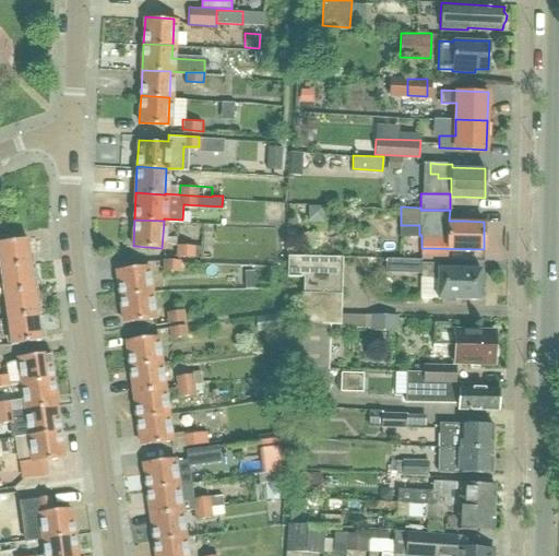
[(302,233),(306,248),(319,245),(316,229),(302,233)]
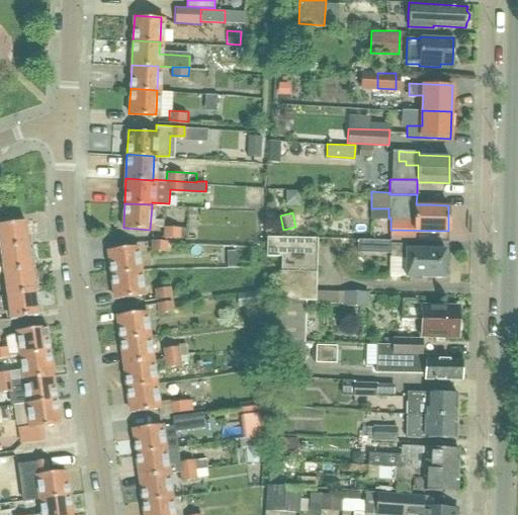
[(0,246),(28,243),(28,244),(31,244),(29,234),(26,234),(24,220),(0,223),(0,246)]
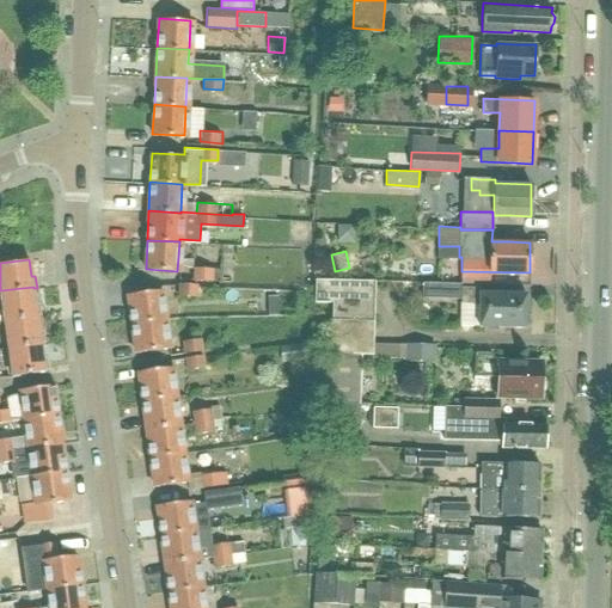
[(194,265),(193,276),(222,278),(222,269),(194,265)]
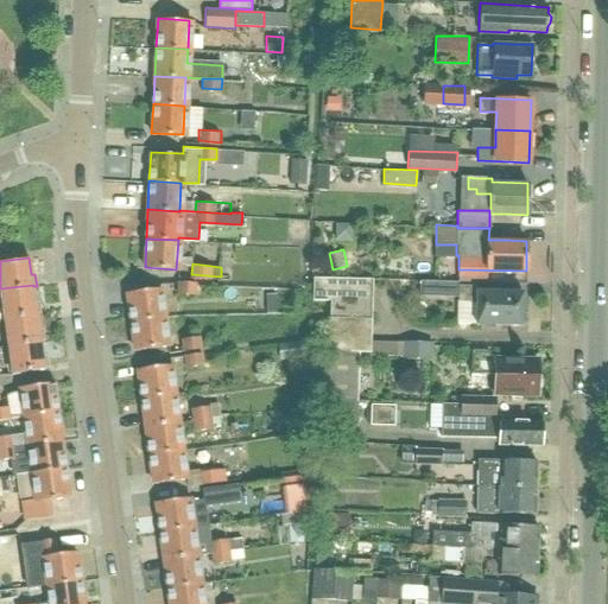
[(330,298),(330,311),(371,313),(372,277),(312,275),(312,298),(330,298)]
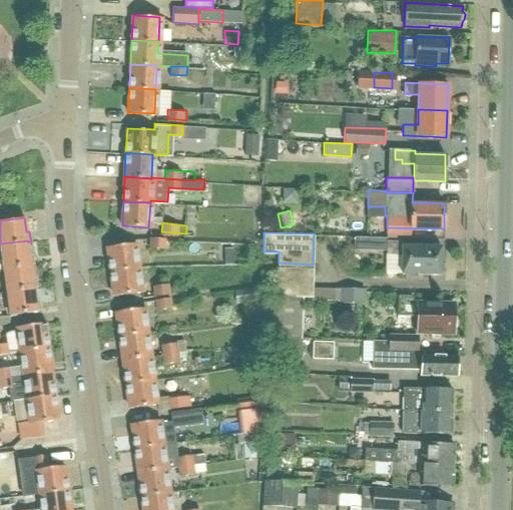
[(398,274),(424,274),(440,275),(440,272),(443,272),(443,263),(442,261),(441,261),(441,245),(403,244),(403,235),(386,235),(385,255),(385,274),(398,274)]
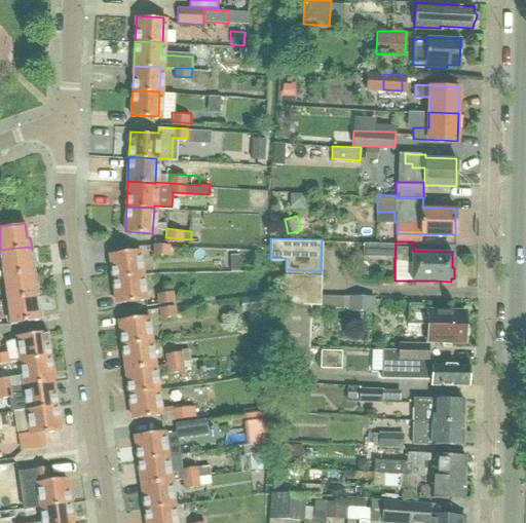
[(170,254),(171,244),(153,243),(152,252),(170,254)]
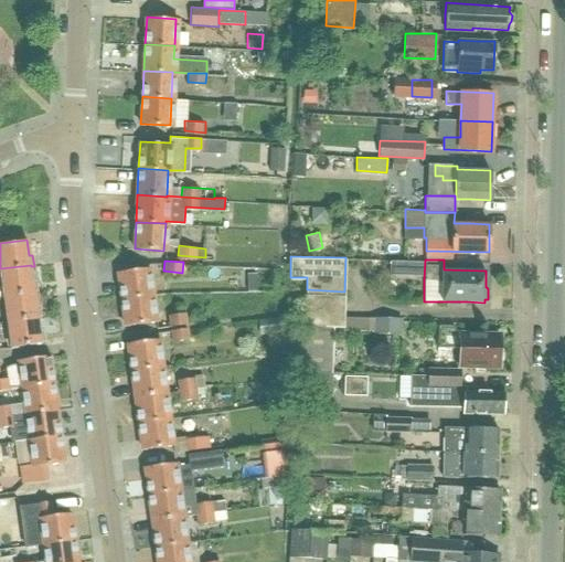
[(31,265),(0,268),(0,275),(1,284),(0,284),(0,295),(3,295),(34,290),(34,292),(38,292),(35,281),(33,281),(31,266),(31,265)]
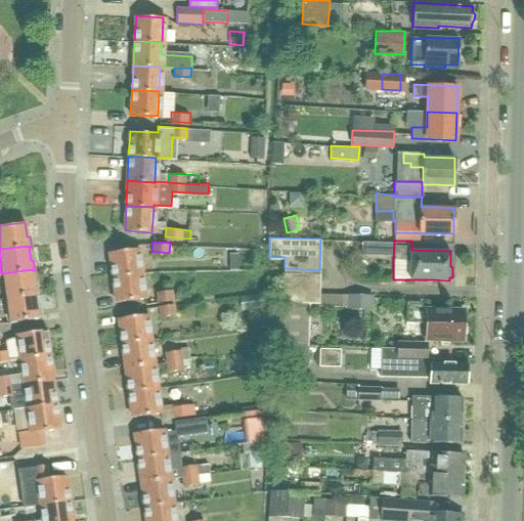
[(112,268),(113,276),(140,272),(137,247),(135,248),(108,252),(112,268)]
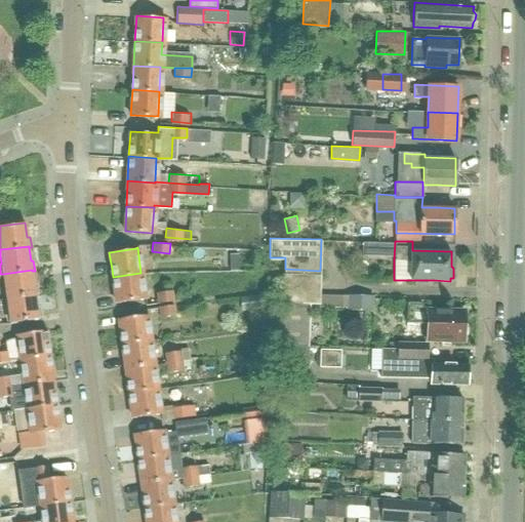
[(320,302),(320,271),(285,269),(284,309),(310,309),(310,302),(320,302)]
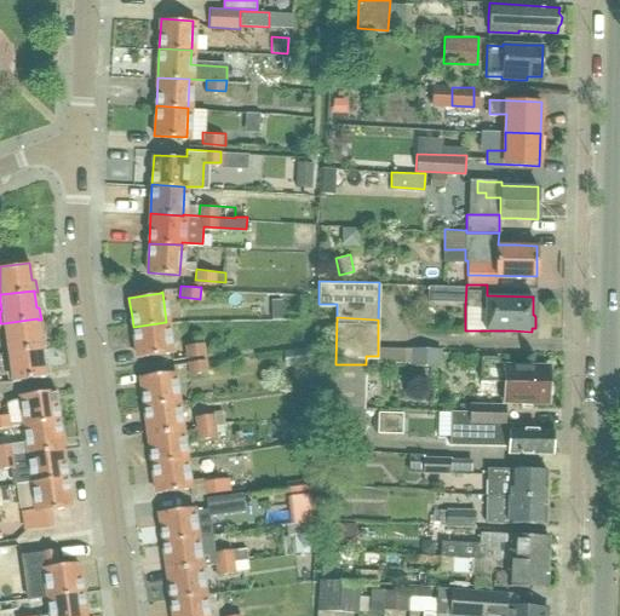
[(4,323),(7,351),(41,346),(41,347),(45,347),(44,335),(40,335),(38,320),(38,318),(4,323)]
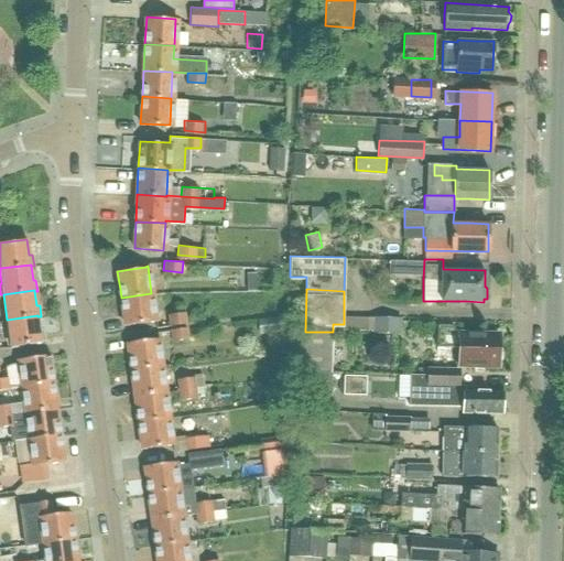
[(154,321),(151,293),(121,298),(125,325),(154,321)]
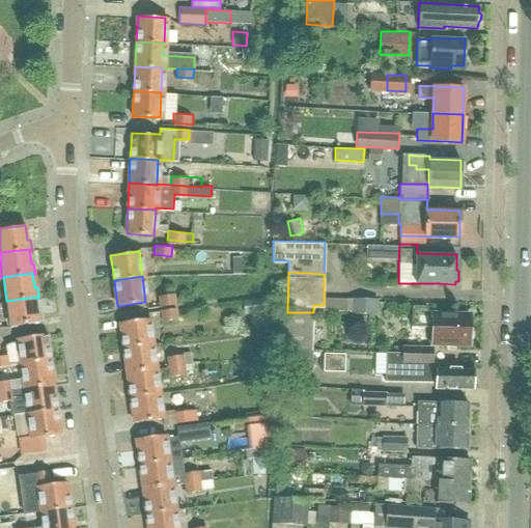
[(158,296),(159,305),(176,303),(175,293),(158,296)]
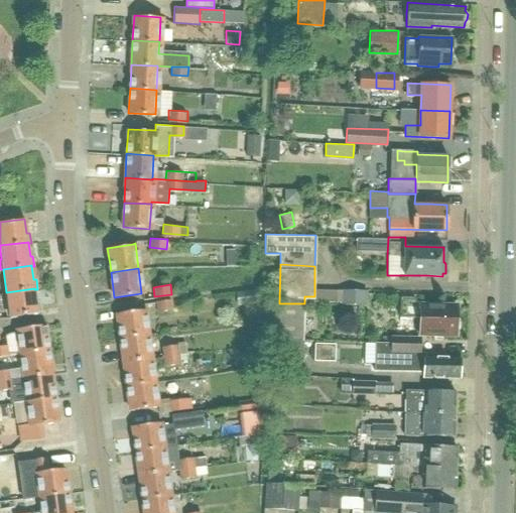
[(259,287),(236,290),(238,304),(261,301),(259,287)]
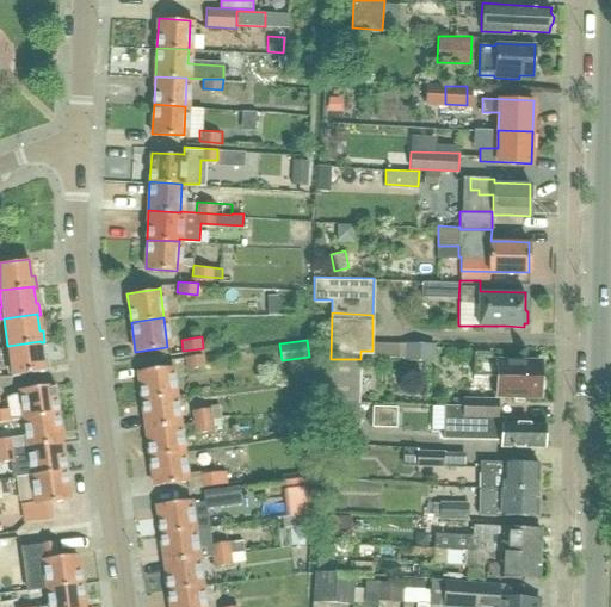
[(41,341),(7,346),(10,360),(11,376),(49,370),(47,358),(43,358),(41,342),(41,341)]
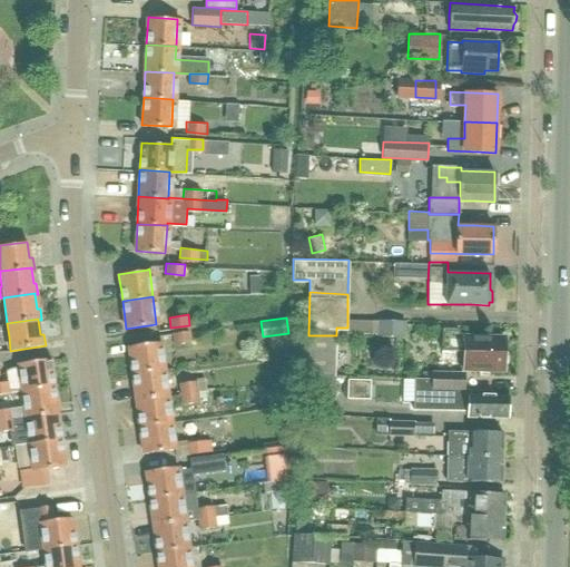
[(462,371),(479,372),(479,369),(503,369),(503,367),(507,363),(507,355),(504,352),(504,338),(474,336),(474,334),(459,334),(459,330),(442,329),(442,350),(462,351),(462,371)]
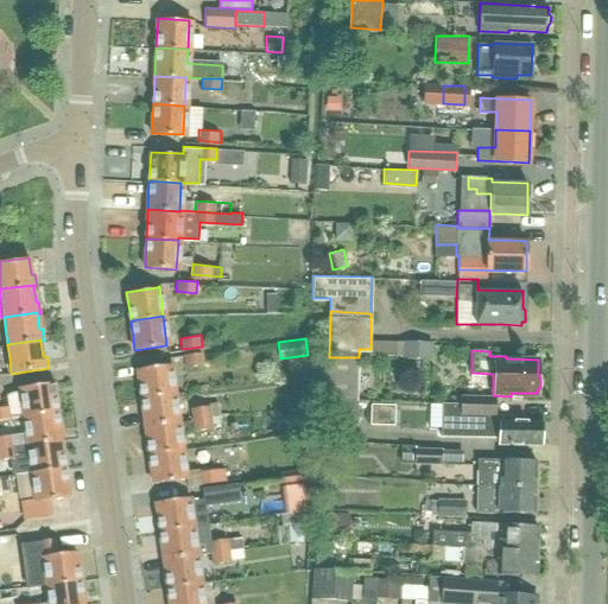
[(203,351),(183,355),(184,366),(204,363),(203,351)]
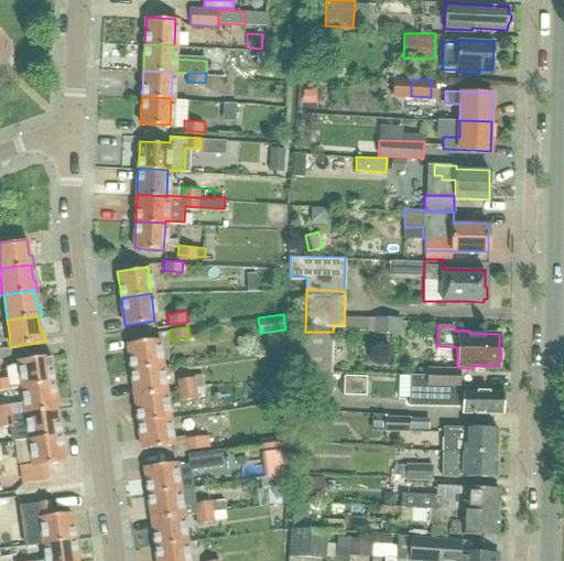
[(332,373),(333,332),(305,332),(304,371),(332,373)]
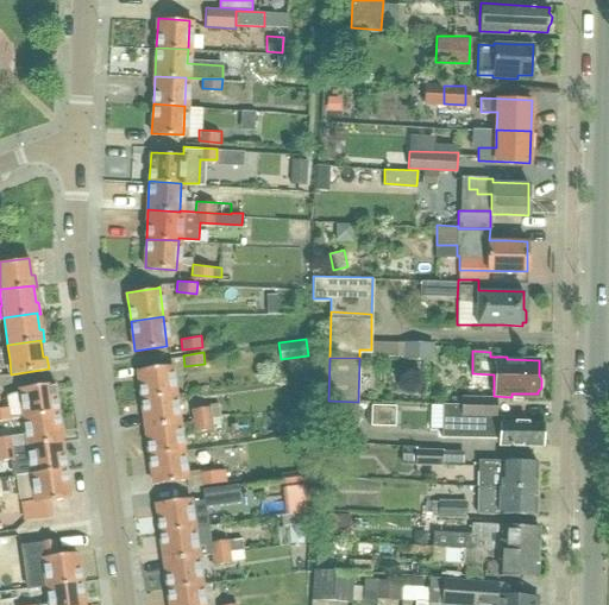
[(170,364),(167,365),(137,369),(142,397),(174,394),(170,364)]
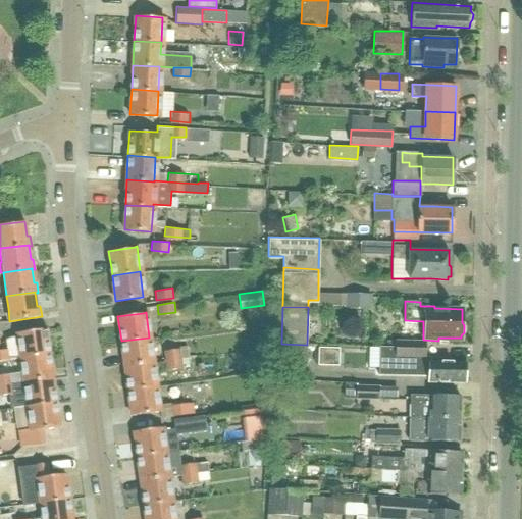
[(16,331),(19,354),(19,356),(19,357),(49,353),(45,327),(16,331)]
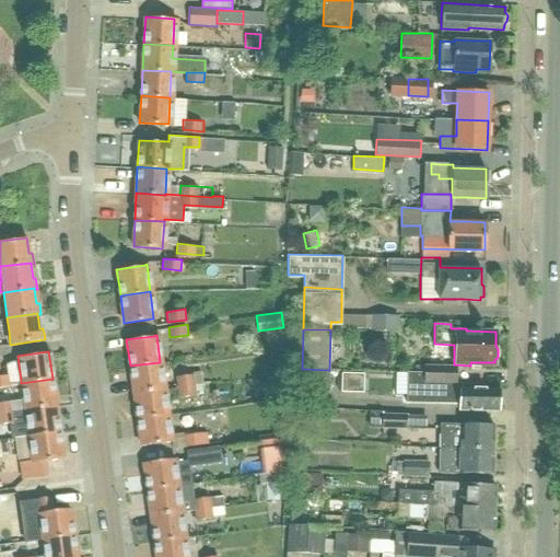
[(160,362),(130,366),(133,392),(163,389),(160,362)]
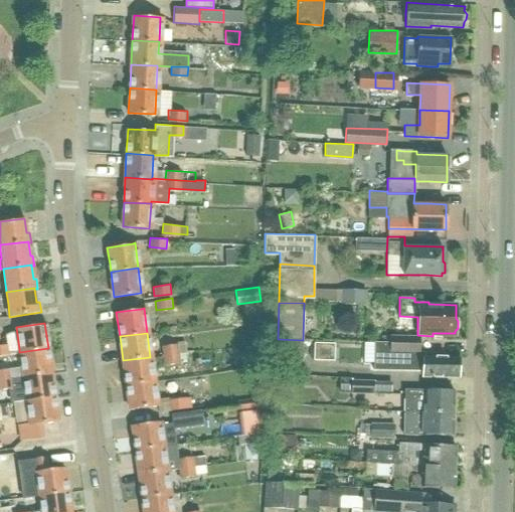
[(390,335),(390,341),(390,352),(418,353),(418,336),(390,335)]
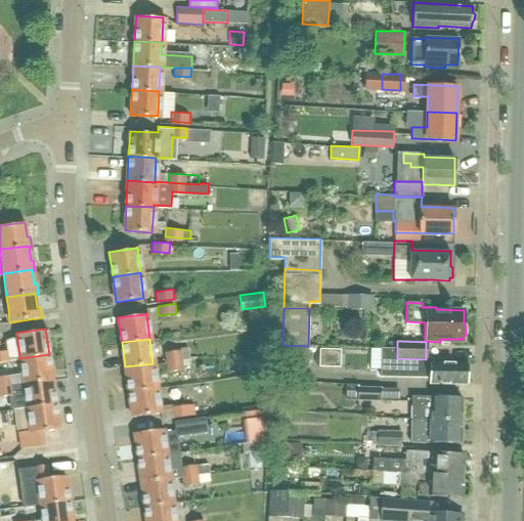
[(308,346),(282,345),(281,376),(288,376),(288,379),(307,380),(308,346)]
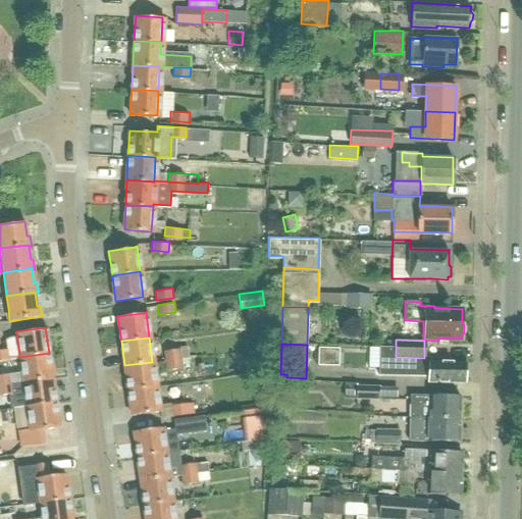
[(424,361),(424,358),(396,357),(396,346),(379,345),(378,371),(421,372),(421,367),(427,367),(427,380),(445,381),(464,381),(465,362),(446,362),(424,361)]
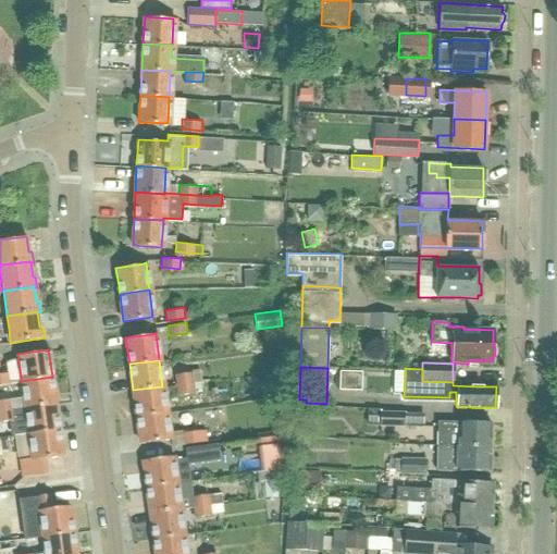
[(174,373),(176,383),(194,380),(195,381),(201,380),(200,369),(174,373)]
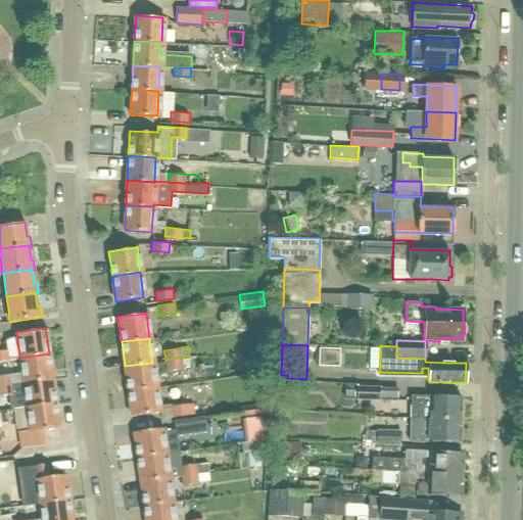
[(20,361),(21,371),(0,374),(0,384),(52,377),(49,353),(19,358),(19,357),(9,358),(8,348),(0,349),(0,365),(7,364),(8,366),(15,365),(14,362),(20,361)]
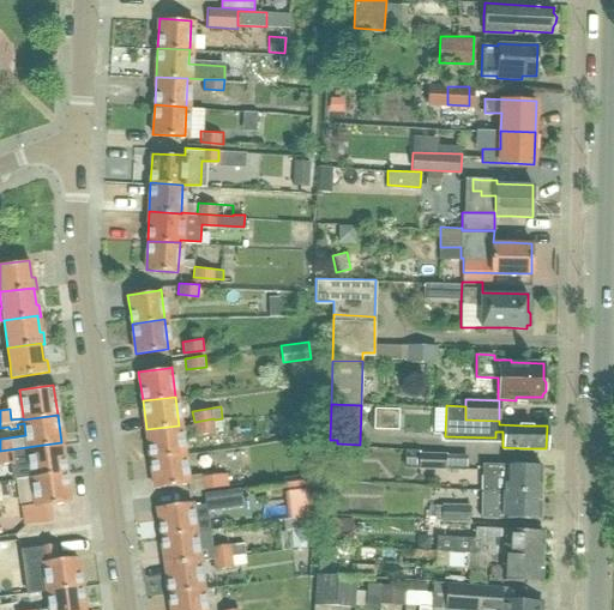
[(214,418),(194,422),(196,433),(227,428),(226,421),(215,422),(215,420),(214,418)]
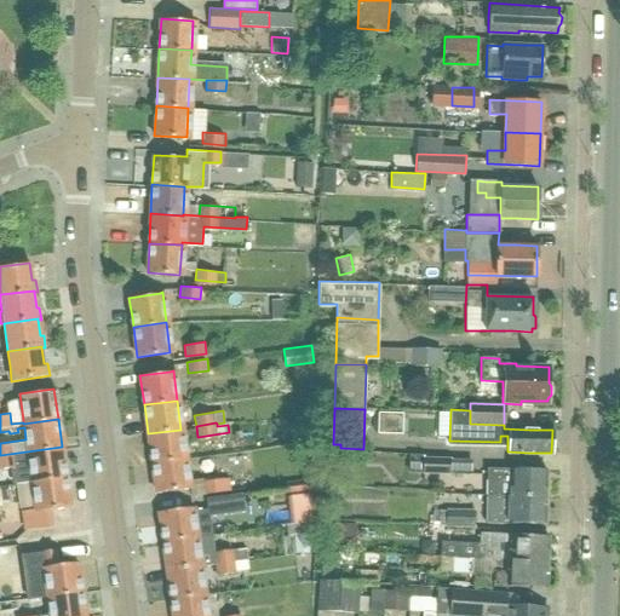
[(181,430),(148,433),(151,462),(184,458),(181,430)]
